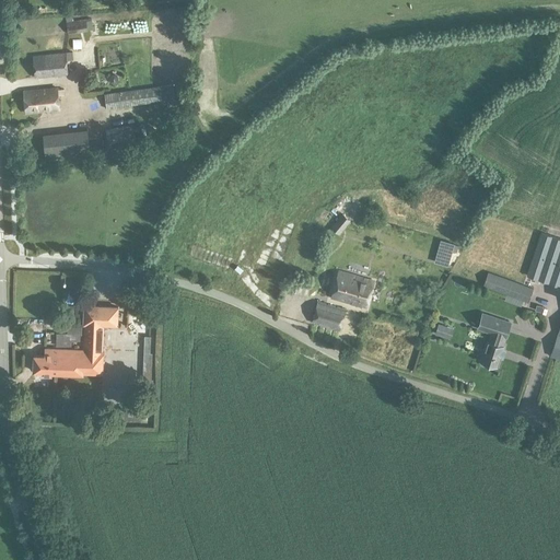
[(78,20),(67,22),(69,34),(80,32),(78,20)]
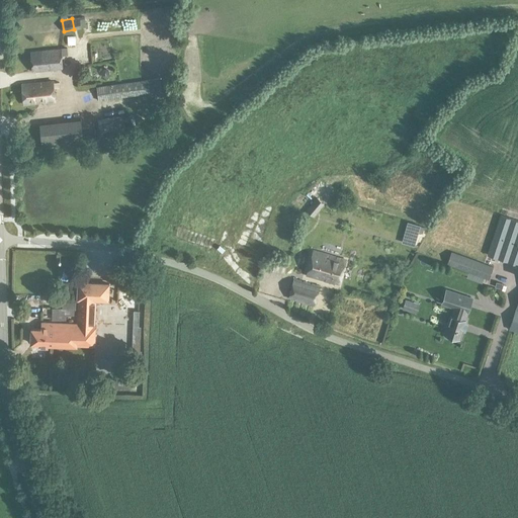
[(130,25),(120,27),(122,34),(132,32),(130,25)]
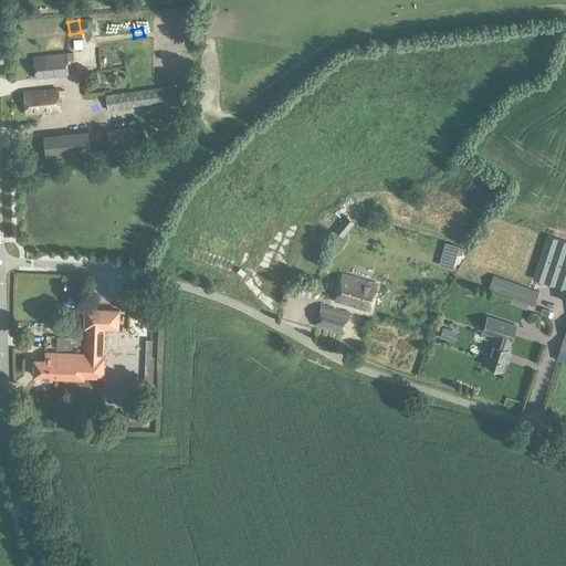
[(67,63),(66,52),(32,55),(35,79),(69,75),(67,63)]
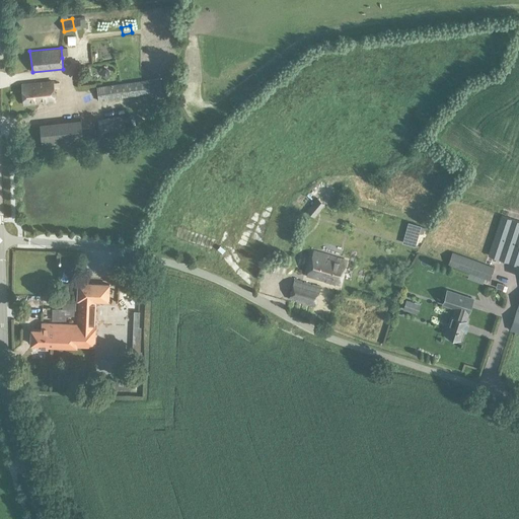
[(102,69),(100,71),(101,76),(104,78),(106,78),(109,75),(108,70),(105,68),(102,69)]
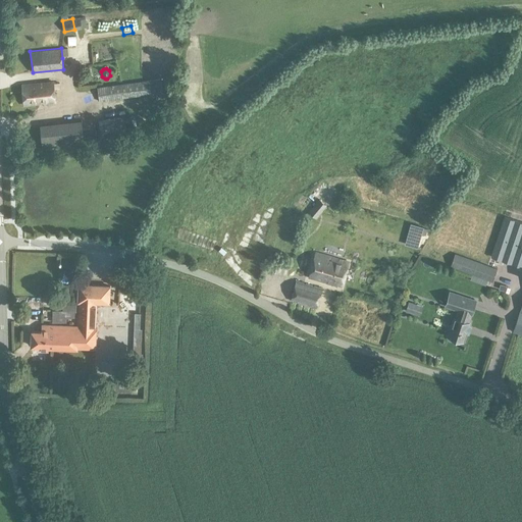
[(160,79),(97,87),(99,101),(162,92),(160,79)]
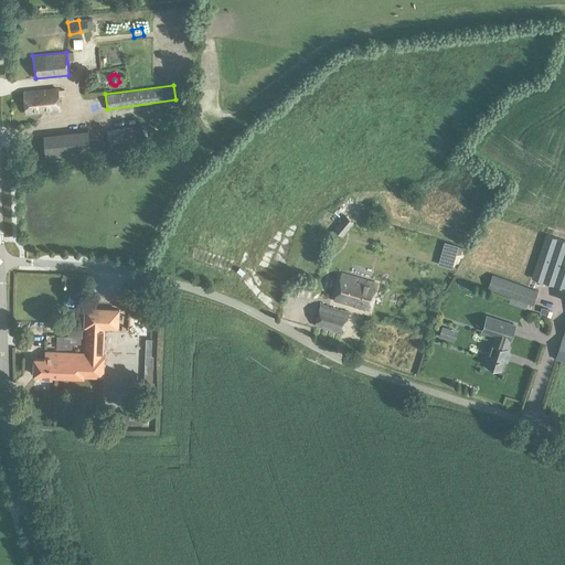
[(57,87),(23,91),(25,114),(60,110),(57,87)]
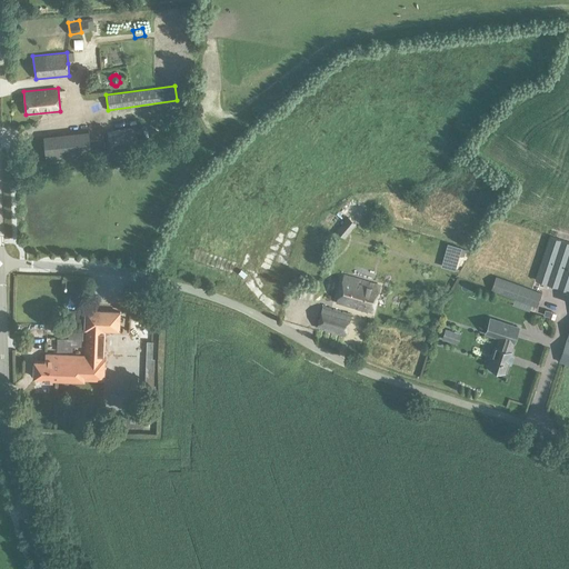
[(348,216),(336,231),(345,238),(357,222),(348,216)]
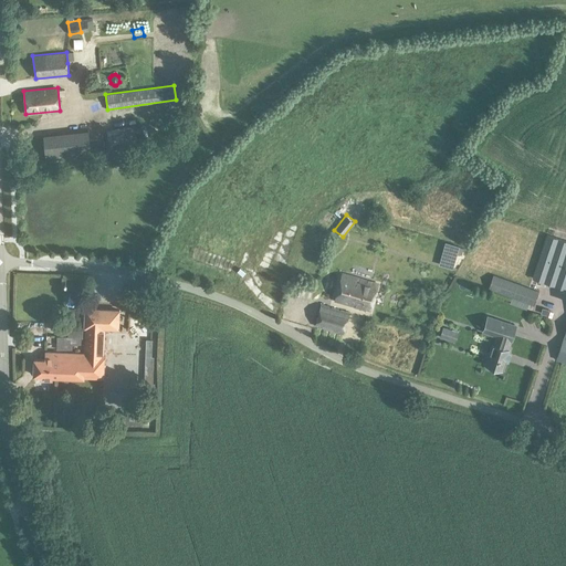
[(565,241),(546,234),(532,278),(565,289),(565,241)]
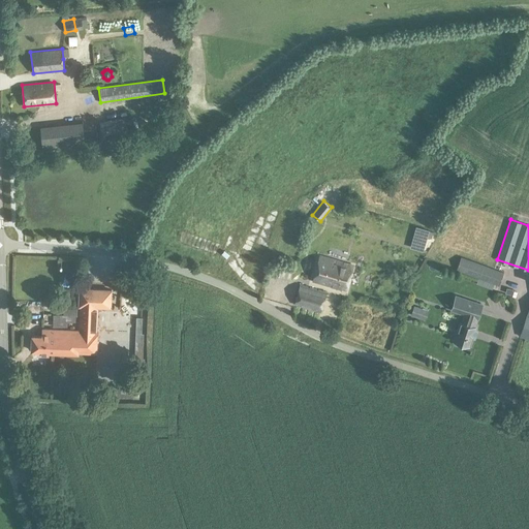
[(319,255),(313,280),(346,289),(353,265),(319,255)]
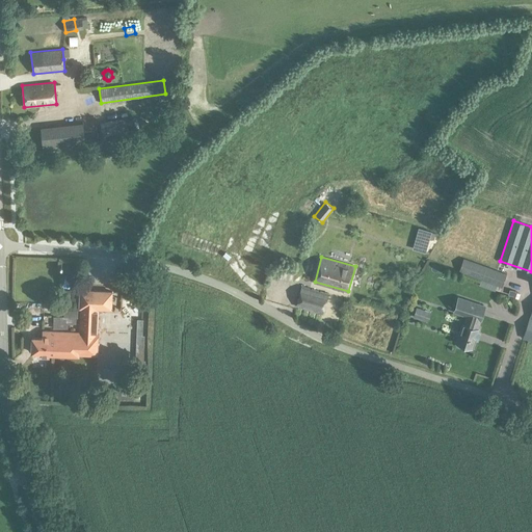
[(481,280),(497,286),(502,287),(507,273),(463,258),(458,271),(481,280)]
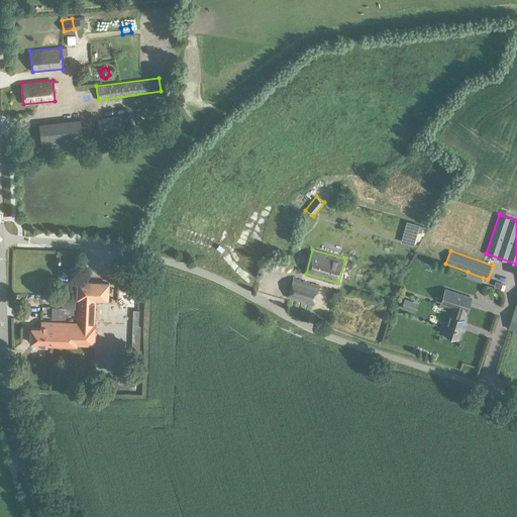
[(293,278),(288,298),(314,305),(319,285),(293,278)]
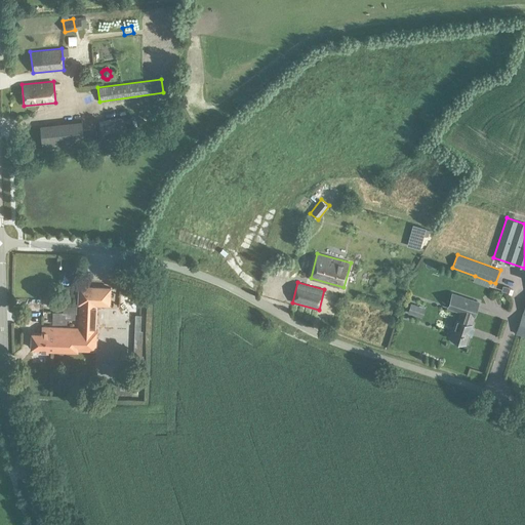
[(124,283),(122,291),(134,294),(136,286),(124,283)]
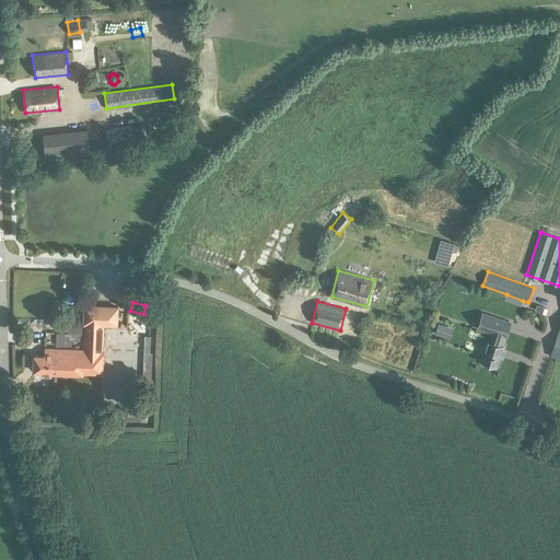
[(34,356),(33,371),(42,371),(42,375),(50,376),(50,373),(83,374),(83,372),(102,373),(103,351),(102,351),(103,325),(117,326),(118,306),(84,305),(83,324),(84,324),(83,350),(45,348),(45,356),(34,356)]
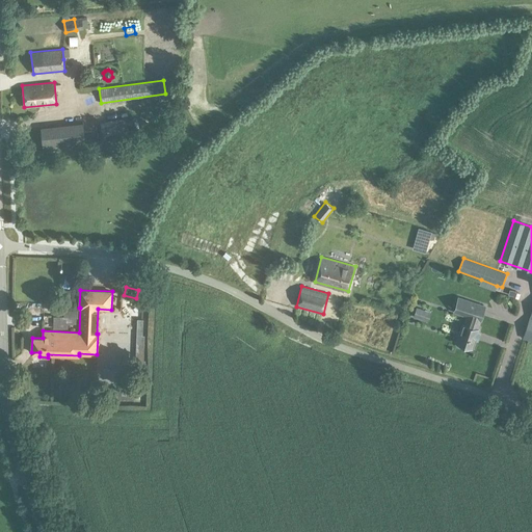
[(458,297),(453,311),(468,316),(464,324),(459,323),(457,330),(460,331),(456,344),(459,345),(458,347),(468,350),(469,348),(472,349),(474,341),(477,333),(478,329),(476,328),(479,319),(480,320),(484,307),(458,297)]
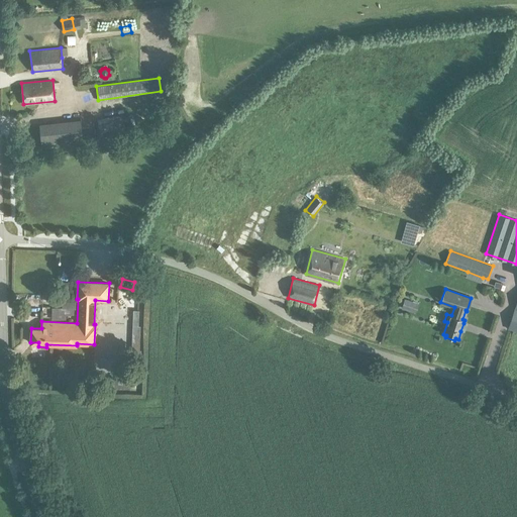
[(404,299),(401,309),(410,312),(413,302),(404,299)]
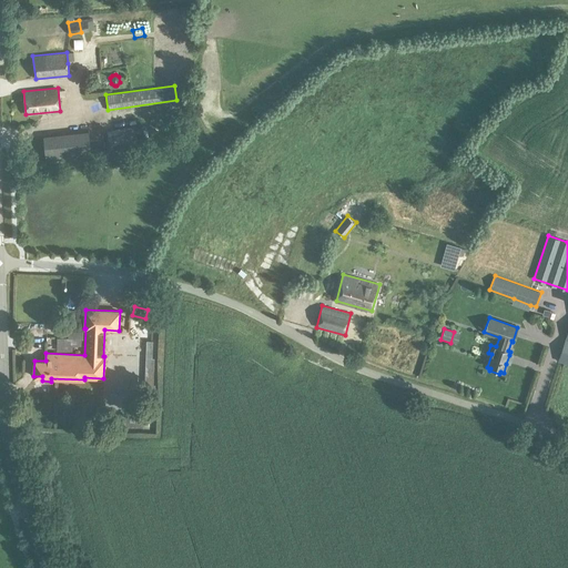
[(567,328),(558,361),(567,364),(567,328)]
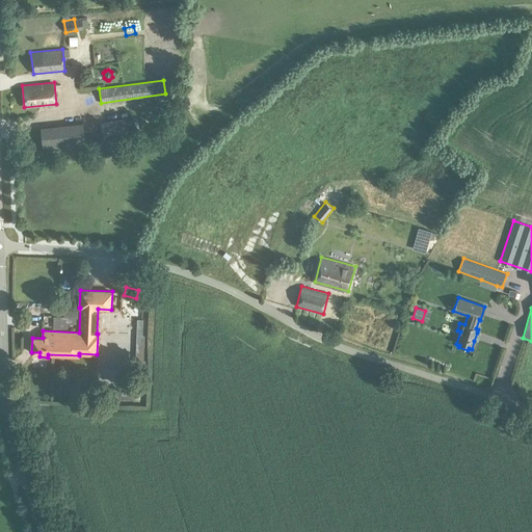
[(53,325),(77,325),(77,311),(65,311),(65,317),(53,317),(53,325)]
